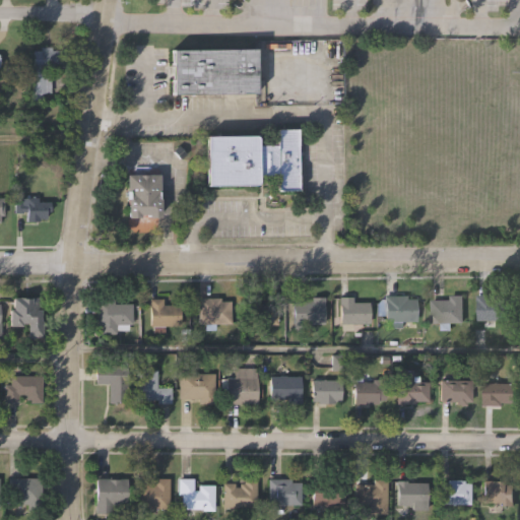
[(51,92),(43,92),(43,99),(29,100),(28,69),(31,69),(33,49),(42,50),(41,46),(51,46),(51,50),(64,50),(64,65),(45,66),(45,73),(50,73),(51,92)]
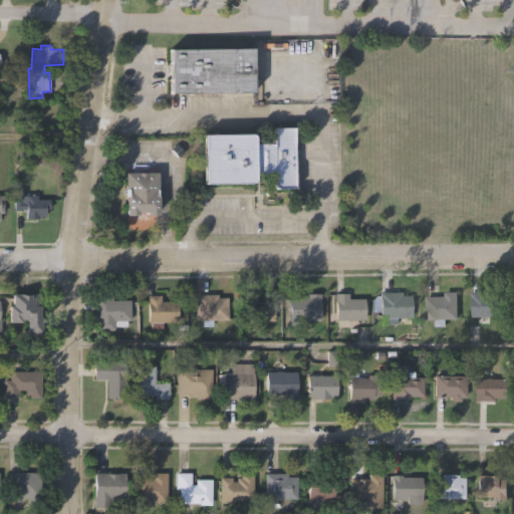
[(253,89),(172,90),(171,48),(252,47),(253,89)]
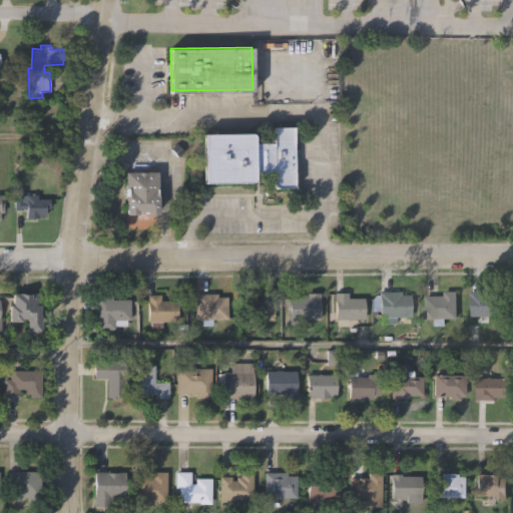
[(204,180),(204,133),(252,133),(252,143),(273,143),(273,126),(294,126),(294,186),(274,186),(274,170),(253,170),(253,180),(204,180)]
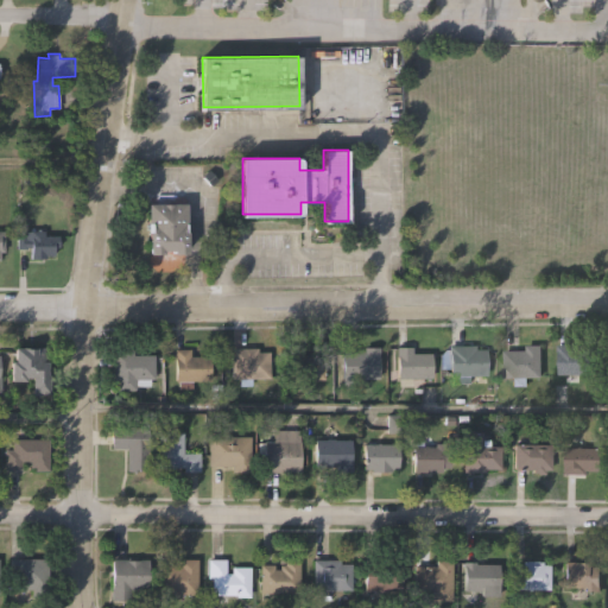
[(149,252),(149,203),(187,203),(187,222),(182,222),(182,230),(187,230),(187,252),(172,252),(172,249),(163,249),(163,252),(149,252)]
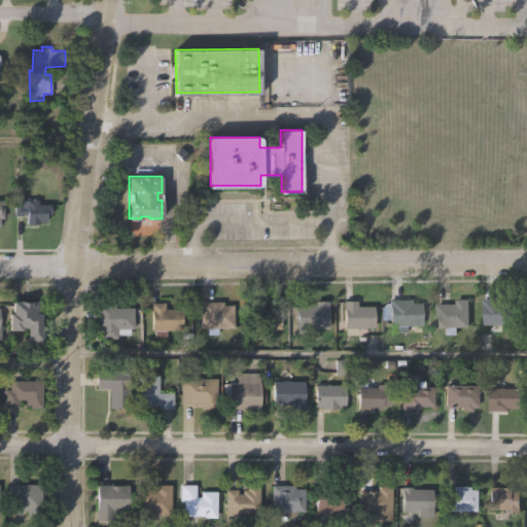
[(15,215),(15,195),(22,195),(22,207),(26,207),(26,201),(39,200),(39,205),(51,205),(51,212),(44,212),(44,224),(27,224),(27,215),(15,215)]
